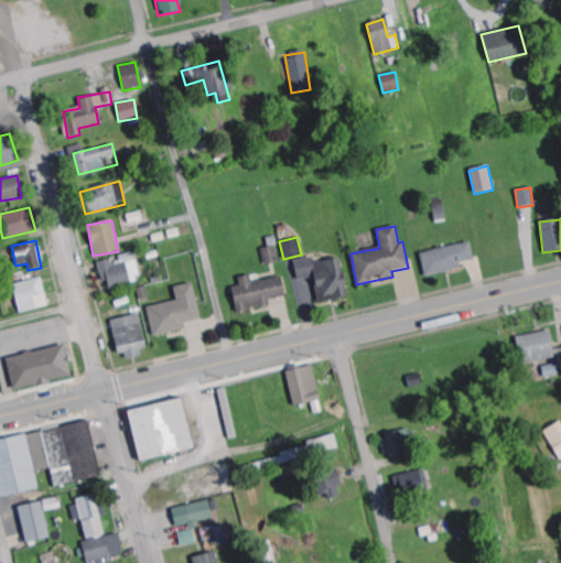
[(419,252),(423,277),(461,269),(460,263),(473,260),(468,242),(419,252)]
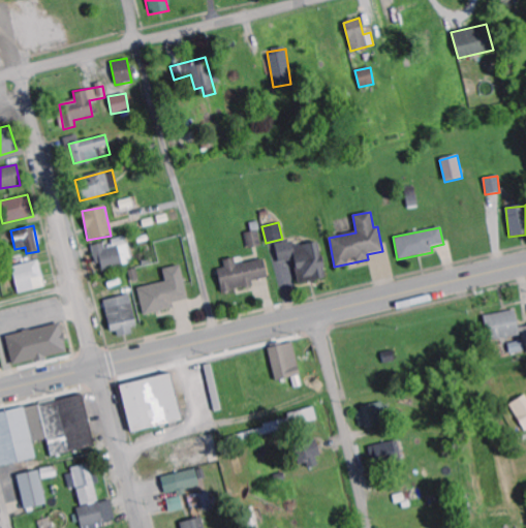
[(245,234),(247,248),(259,246),(257,230),(245,234)]
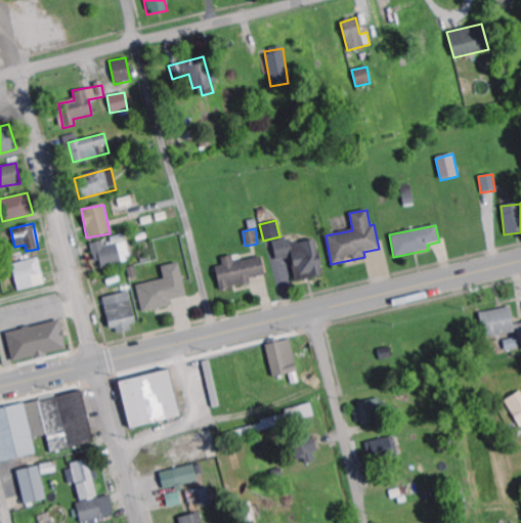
[(275,260),(292,257),(295,281),(321,277),(315,240),(290,244),(289,238),(272,242),(275,260)]
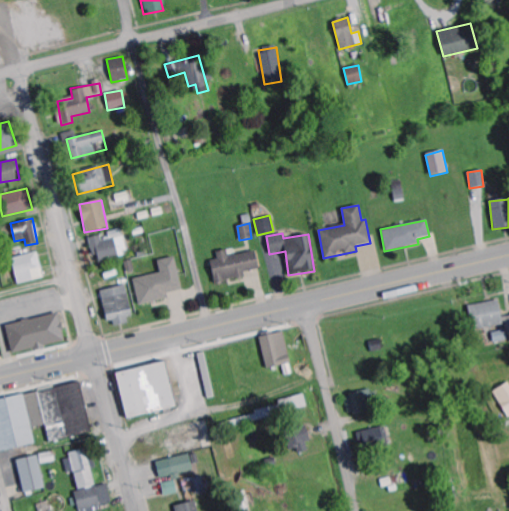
[(99,262),(126,255),(121,235),(101,240),(99,234),(87,238),(92,256),(97,255),(99,262)]
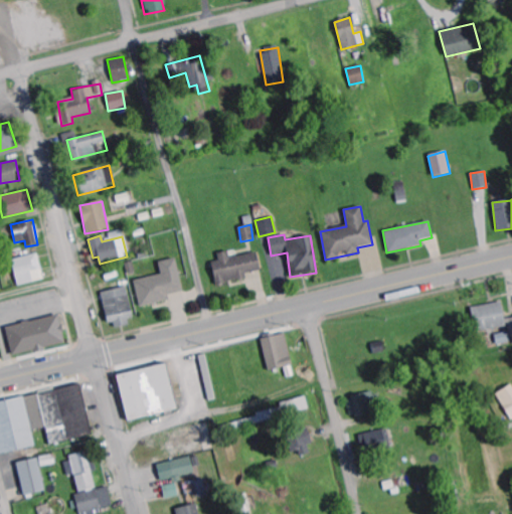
[(215,286),(245,280),(244,274),(260,271),(257,252),(229,258),(228,250),(216,252),(218,262),(211,263),(215,286)]
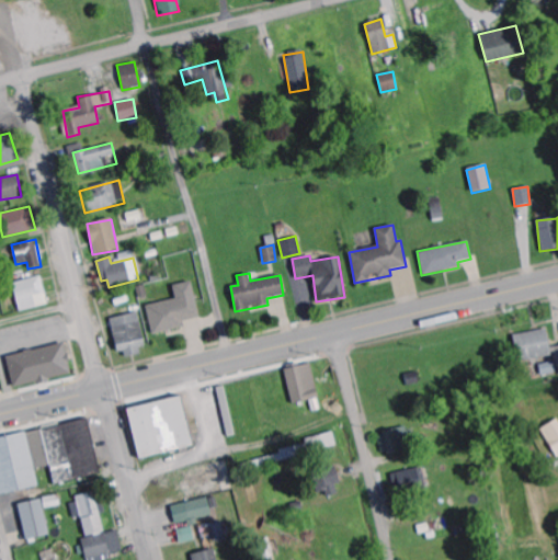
[(18,311),(47,305),(40,275),(11,283),(18,311)]
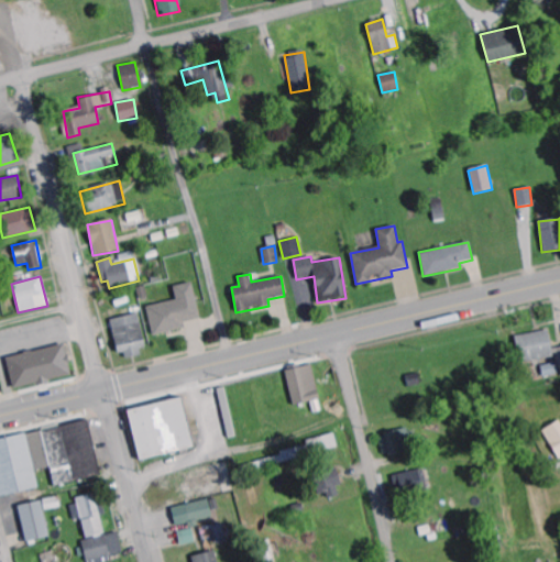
[(172,286),(175,300),(145,306),(151,335),(184,329),(183,322),(199,319),(191,283),(172,286)]
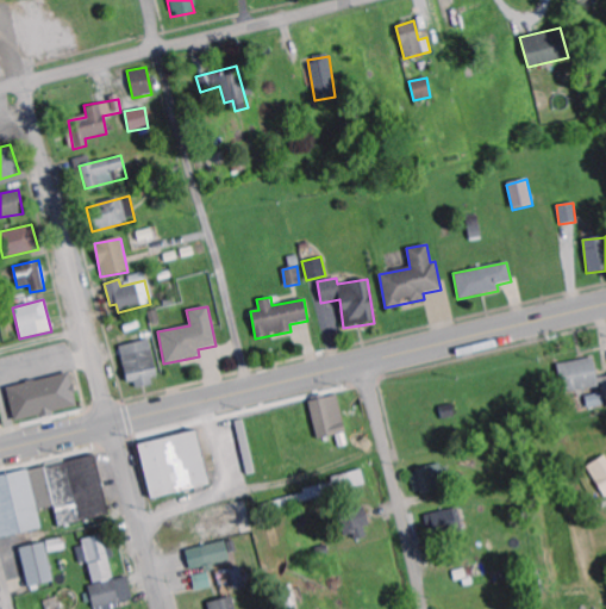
[(158,380),(148,340),(119,347),(129,387),(158,380)]
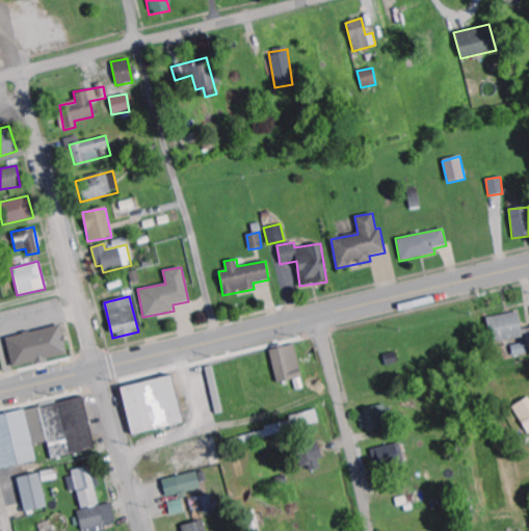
[(522,337),(518,312),(486,318),(492,343),(522,337)]
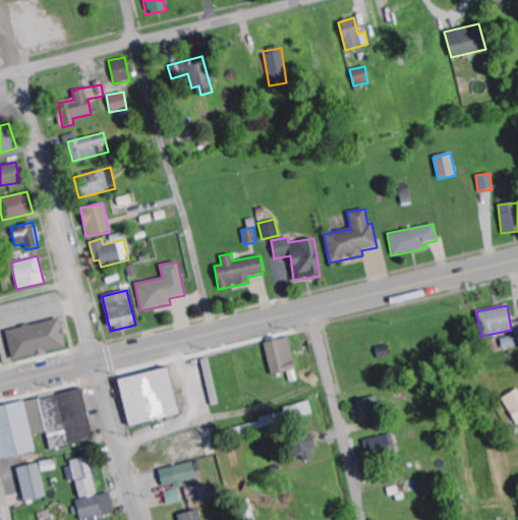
[(11,359),(65,349),(59,320),(5,330),(11,359)]
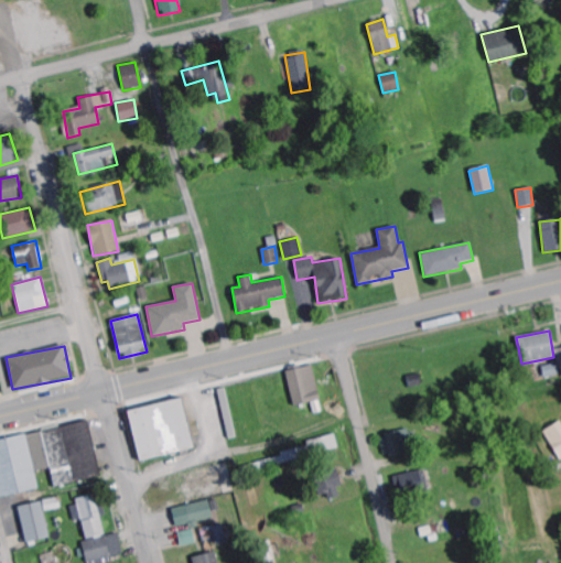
[(284,369),(293,407),(310,402),(312,412),(321,411),(311,364),(284,369)]
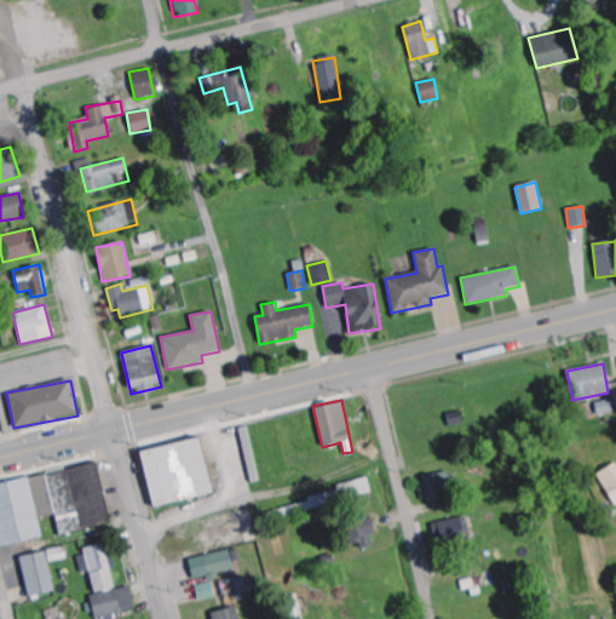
[(212,492),(200,436),(139,450),(153,505),(212,492)]
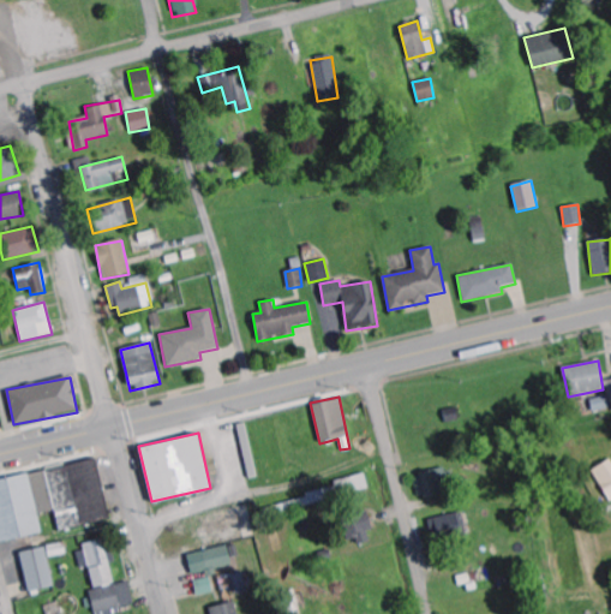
[(0,540),(41,532),(37,513),(53,510),(57,529),(108,519),(96,458),(0,476),(0,540)]
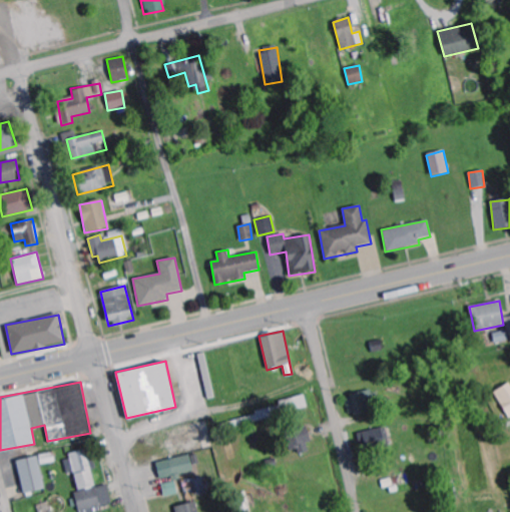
[(509,415),(509,384),(508,382),(492,390),(507,417),(509,415)]
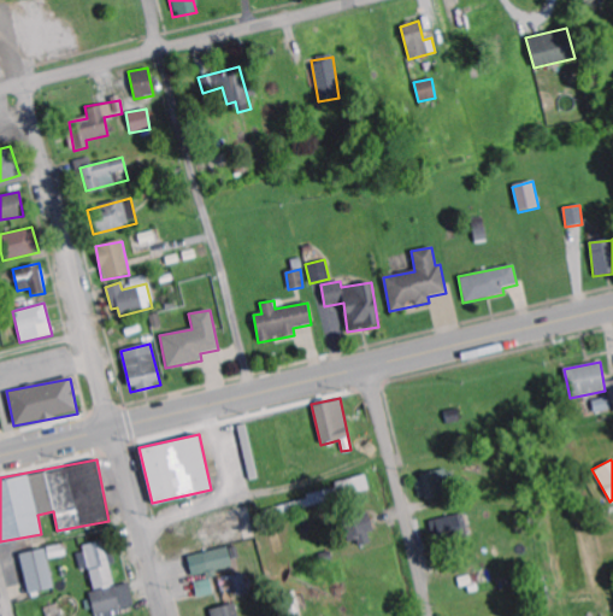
[(418,499),(442,494),(438,471),(414,475),(418,499)]
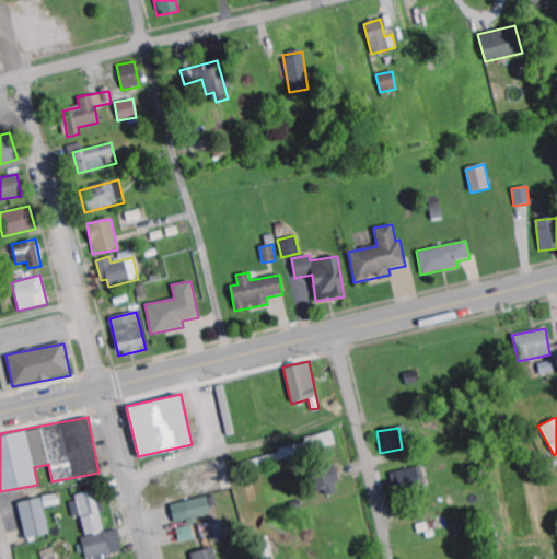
[(317,493),(335,489),(334,482),(338,481),(334,464),(312,469),(317,493)]
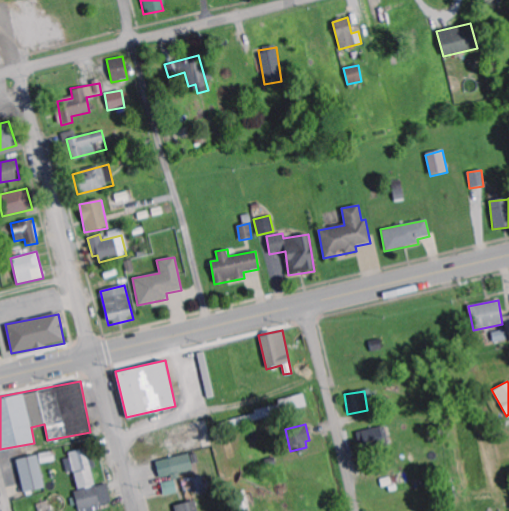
[(77,510),(93,510),(99,510),(97,502),(110,500),(106,483),(95,485),(90,464),(89,465),(85,449),(62,454),(66,473),(73,471),(77,490),(73,491),(77,510)]
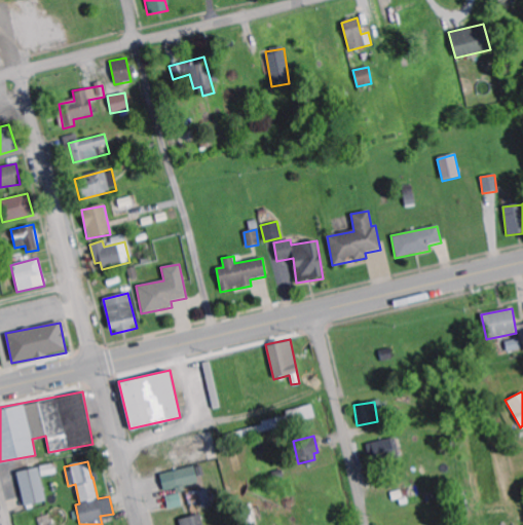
[(200,464),(159,473),(162,490),(176,488),(197,484),(196,476),(202,475),(200,464)]
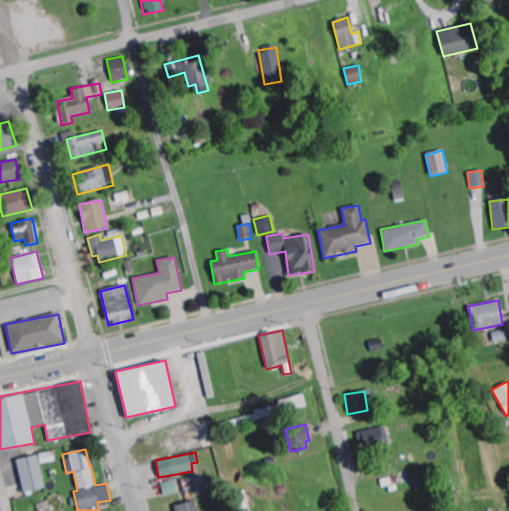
[(22,492),(44,487),(36,454),(15,459),(22,492)]
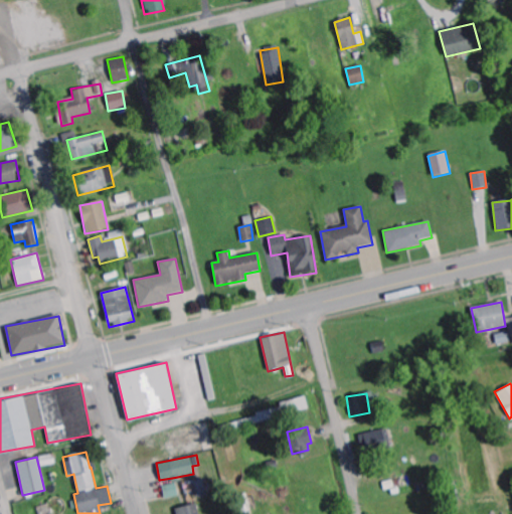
[(164,498),(177,495),(175,483),(161,485),(164,498)]
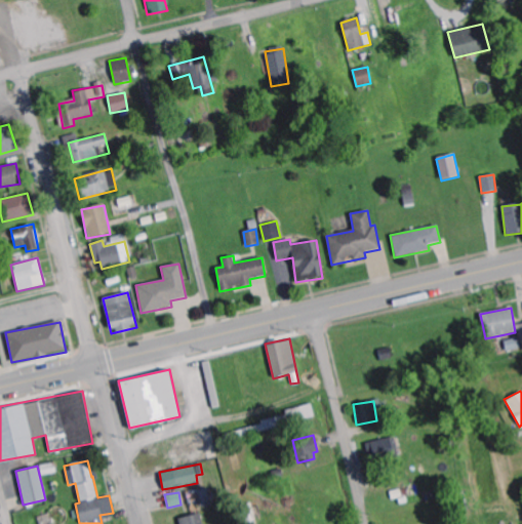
[(201,523),(198,512),(177,518),(178,523),(201,523)]
